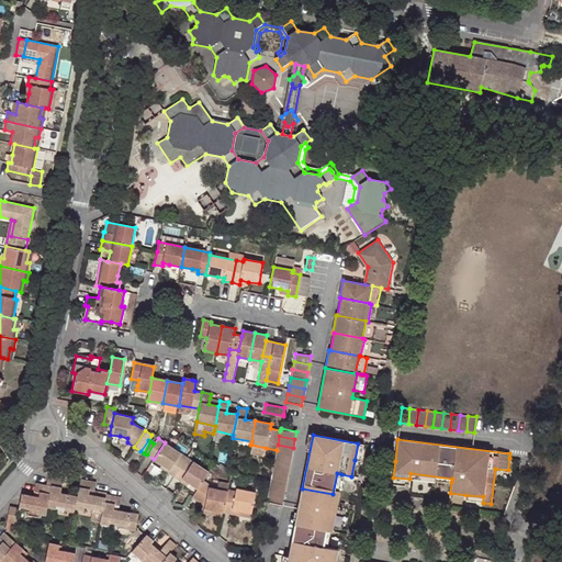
[(186,458),(165,442),(154,459),(161,464),(168,470),(167,472),(173,476),(186,458)]
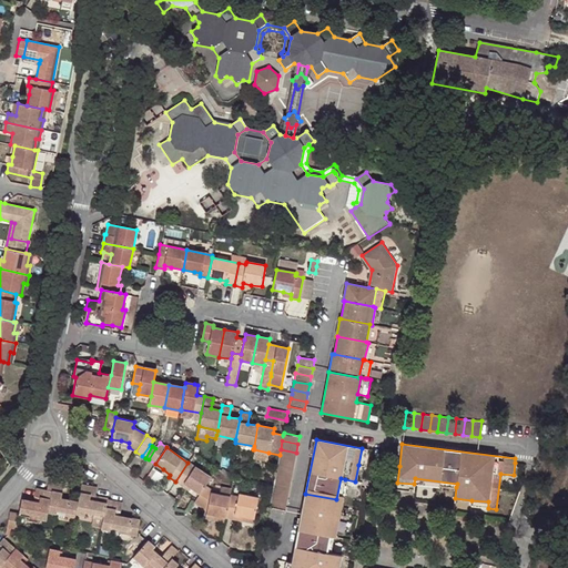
[(367,449),(362,448),(358,465),(364,466),(367,449)]
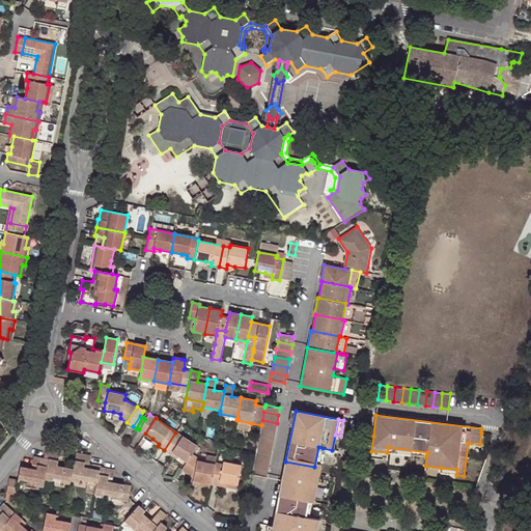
[(251,423),(238,420),(236,428),(250,430),(251,423)]
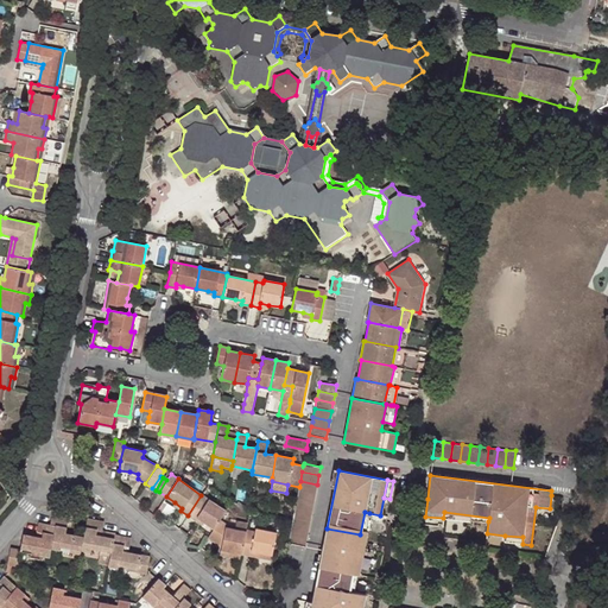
[(298,489),(315,493),(317,485),(301,481),(299,487),(298,489)]
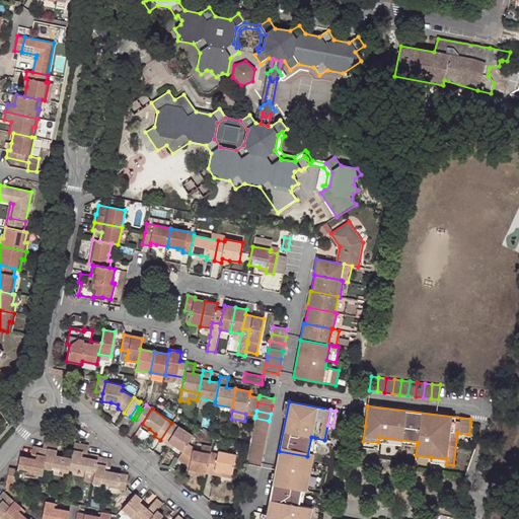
[(269,421),(254,418),(253,426),(268,428),(269,421)]
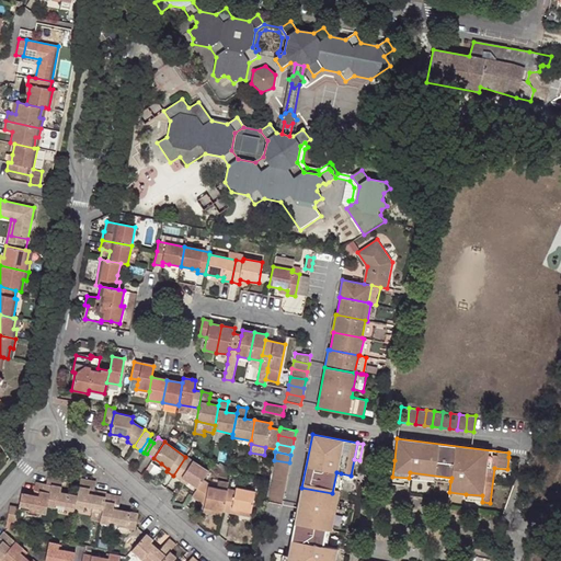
[(189,482),(196,488),(202,480),(207,471),(185,457),(173,476),(180,480),(181,478),(189,482)]
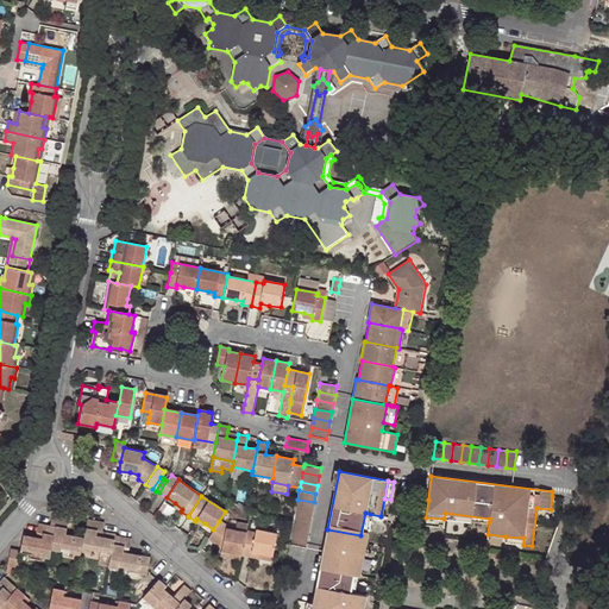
[(314,502),(297,500),(295,508),(312,512),(314,502)]
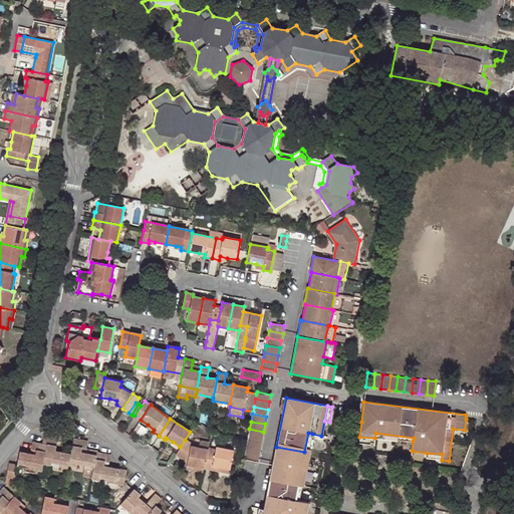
[(141,427),(138,425),(132,432),(136,434),(141,427)]
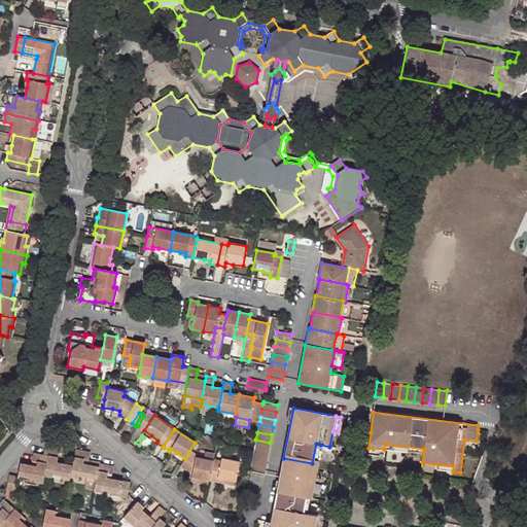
[(270,443),(255,440),(254,448),(269,450),(270,443)]
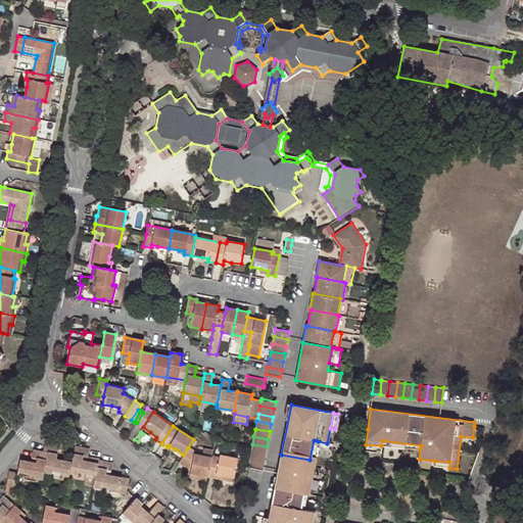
[(310,460),(300,508),(304,509),(307,494),(308,494),(317,456),(315,456),(318,441),(314,440),(310,460)]
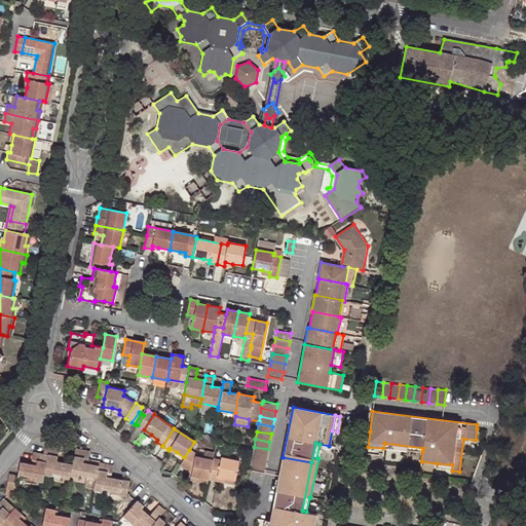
[(423,448),(384,443),(383,448),(407,451),(407,450),(422,451),(423,448)]
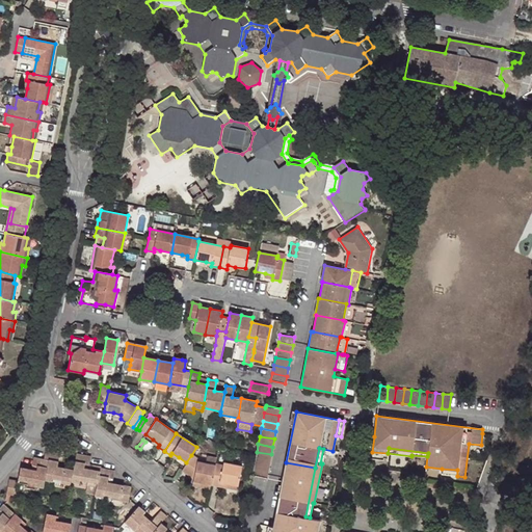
[(45,451),(44,459),(48,460),(45,479),(55,481),(55,479),(62,480),(62,483),(71,484),(71,482),(73,470),(57,467),(59,453),(51,452),(45,451)]
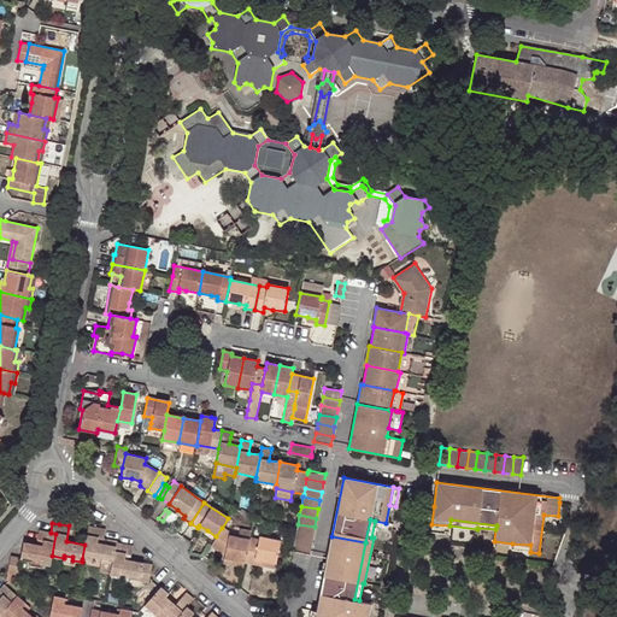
[(298,524),(297,528),(295,533),(312,536),(315,527),(298,524)]
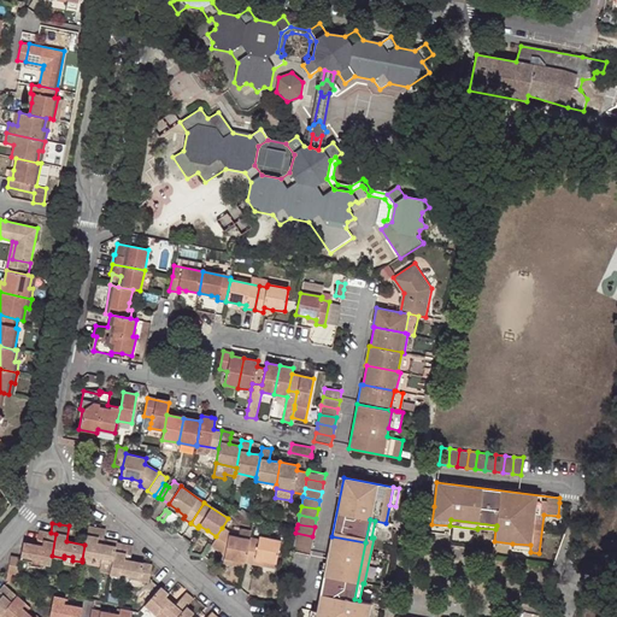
[(116,544),(116,541),(106,540),(105,546),(103,545),(98,545),(99,539),(104,539),(105,530),(88,527),(84,545),(82,559),(92,560),(92,557),(101,559),(100,562),(112,564),(116,547),(116,544)]
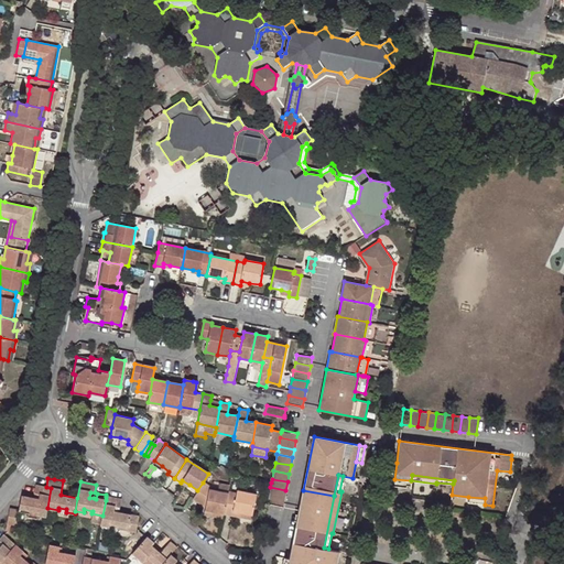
[(213,511),(225,513),(228,492),(217,490),(209,489),(209,487),(203,483),(197,490),(192,498),(205,507),(205,510),(213,511)]
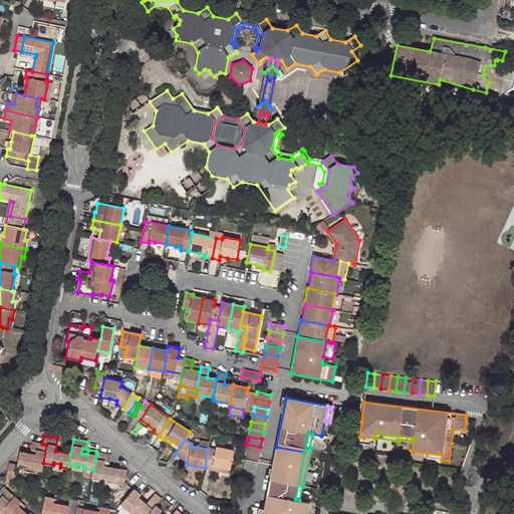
[(200,440),(198,447),(208,449),(208,448),(209,442),(200,440)]
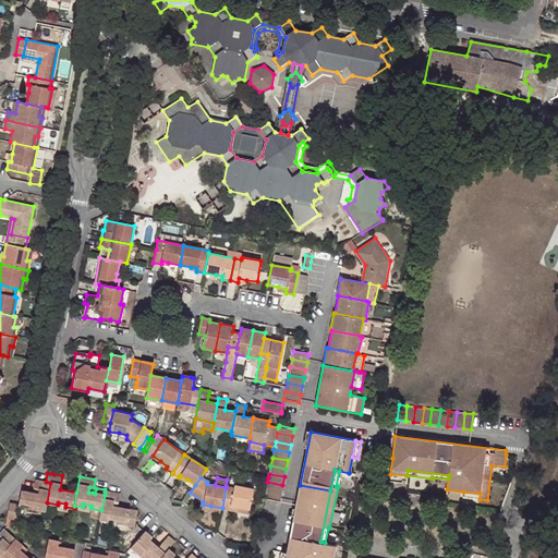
[(36,510),(45,511),(47,502),(50,483),(46,482),(36,480),(34,488),(38,489),(37,494),(22,490),(19,505),(19,506),(28,508),(29,505),(37,507),(36,510)]
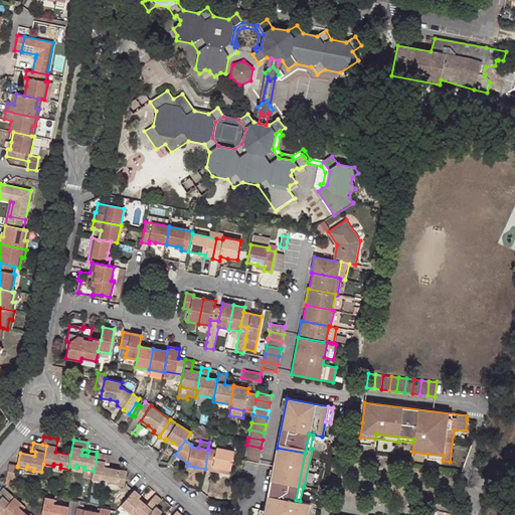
[(245,453),(260,455),(261,448),(246,445),(245,453)]
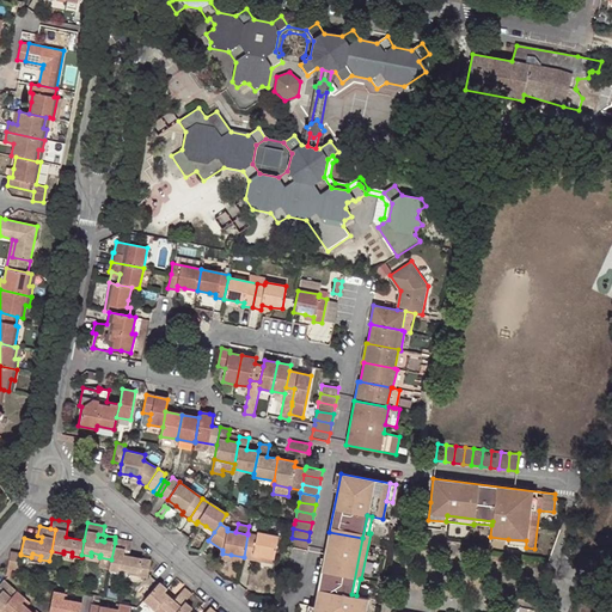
[(256,536),(248,533),(248,534),(244,557),(251,560),(252,555),(274,560),(277,537),(256,532),(256,536)]
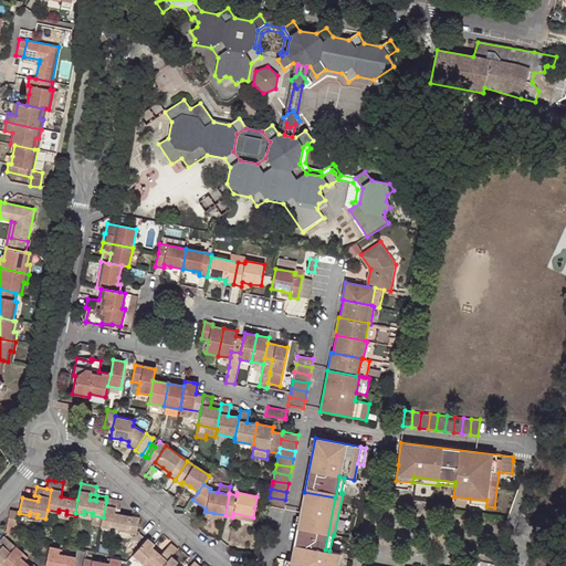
[(335,498),(304,492),(293,544),(325,549),(335,498)]
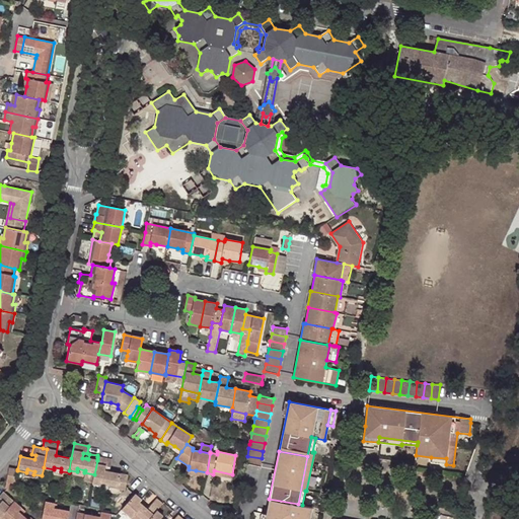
[(262,458),(247,456),(246,463),(260,466),(262,458)]
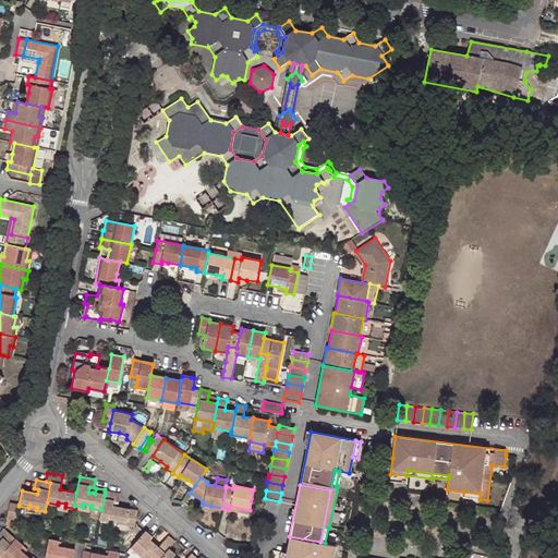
[(105,492),(105,495),(101,510),(99,520),(108,522),(109,519),(117,520),(116,523),(134,526),(137,511),(117,507),(112,507),(113,501),(118,502),(120,494),(105,492)]
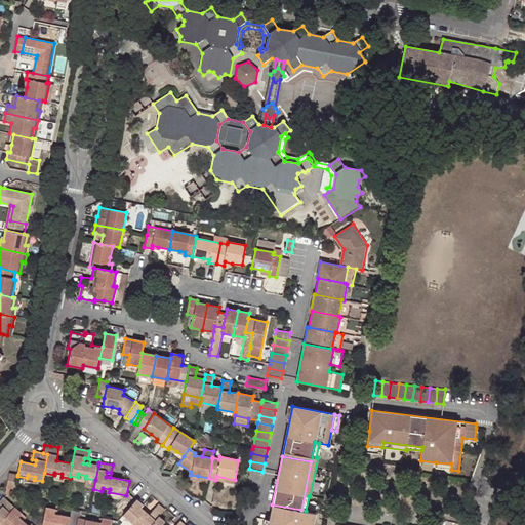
[(13,495),(14,489),(17,476),(17,475),(9,474),(6,487),(5,493),(13,495)]
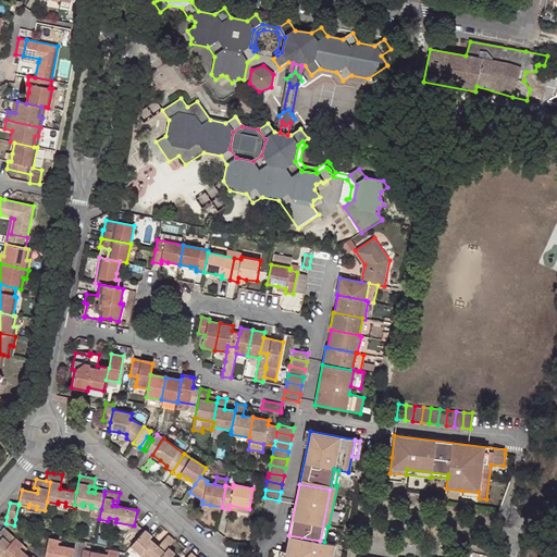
[(8,531),(3,530),(0,532),(0,535),(2,537),(0,539),(0,555),(2,553),(15,537),(8,531)]
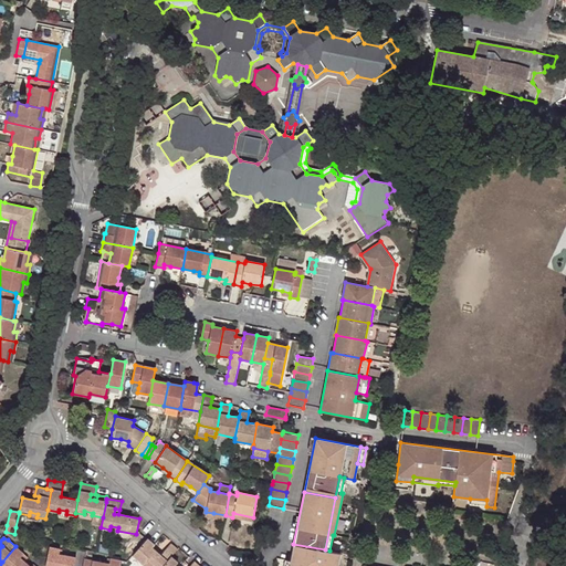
[(154,565),(152,565),(161,565),(170,556),(177,549),(170,544),(160,555),(152,547),(154,545),(147,538),(145,542),(133,555),(143,564),(147,559),(154,565)]
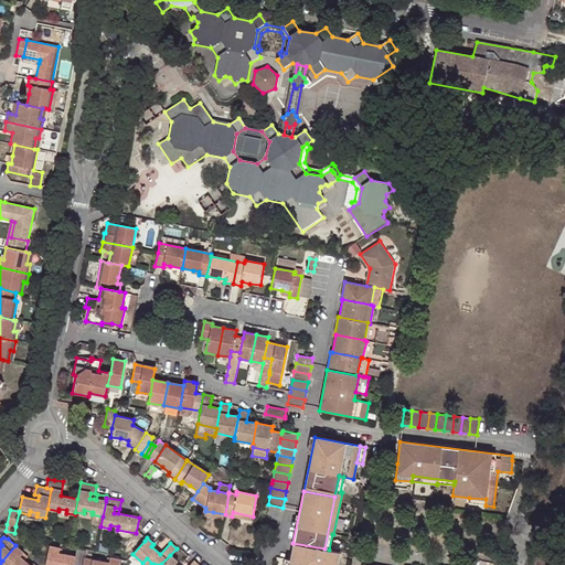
[(324,548),(292,543),(290,560),(288,564),(336,564),(339,552),(329,550),(324,548)]
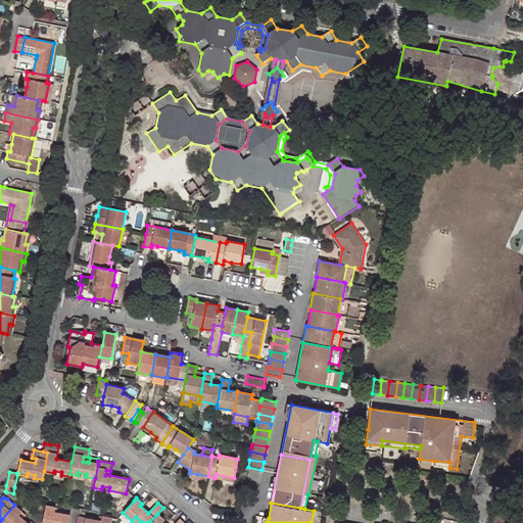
[(22,512),(14,505),(2,519),(5,522),(9,522),(10,522),(26,522),(22,520),(18,516),(22,512)]
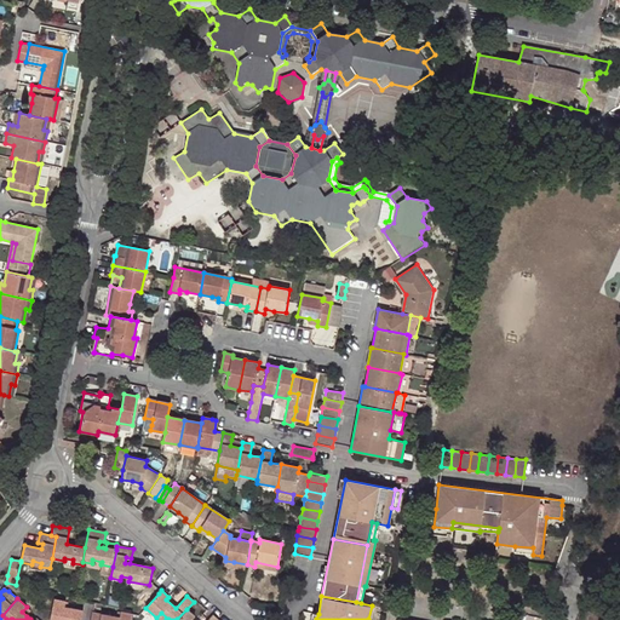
[(64,607),(65,603),(53,601),(52,610),(49,619),(80,619),(82,610),(64,607)]
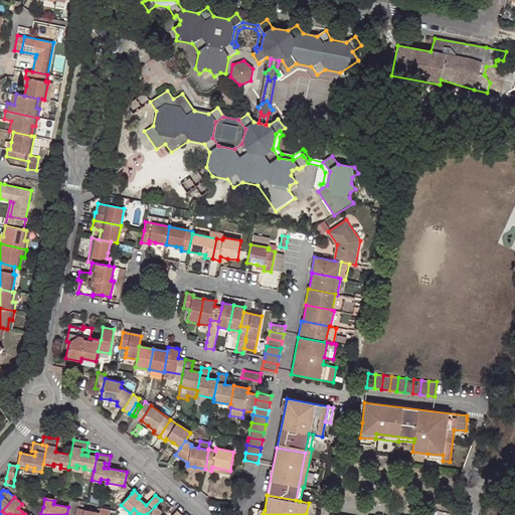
[(162,512),(155,506),(147,514),(181,514),(177,511),(173,514),(172,514),(161,514),(160,514),(162,512)]
